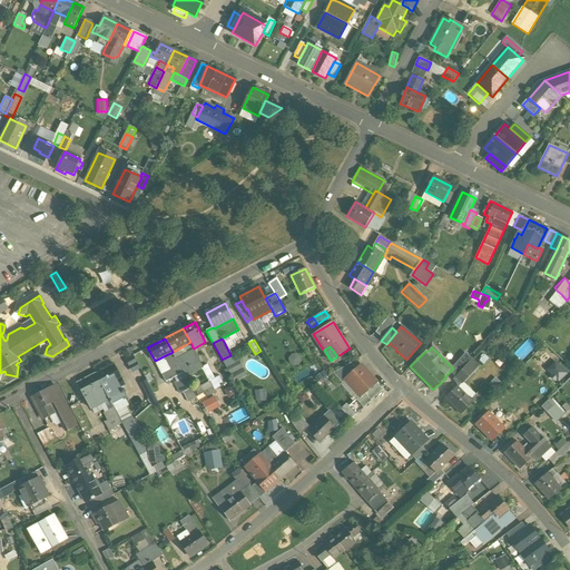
[(176,360),(175,360),(183,373),(185,379),(186,377),(205,369),(195,351),(176,360)]
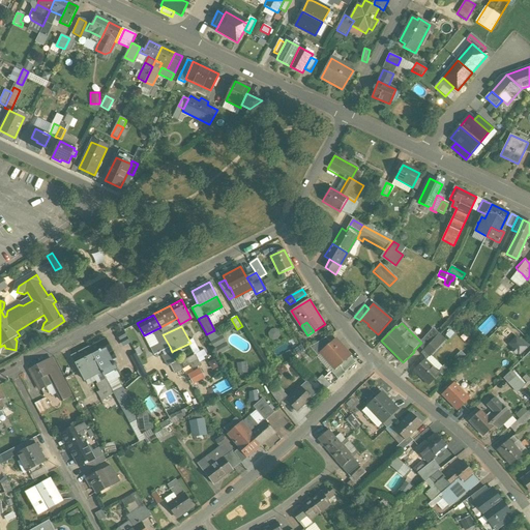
[(164,334),(160,327),(152,331),(159,345),(150,349),(154,355),(170,347),(163,334),(164,334)]
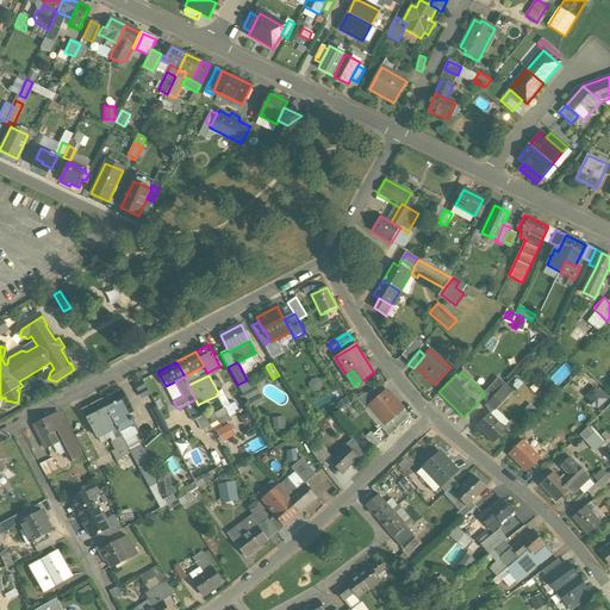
[(498,379),(485,394),(481,398),(487,404),(505,385),(498,379)]
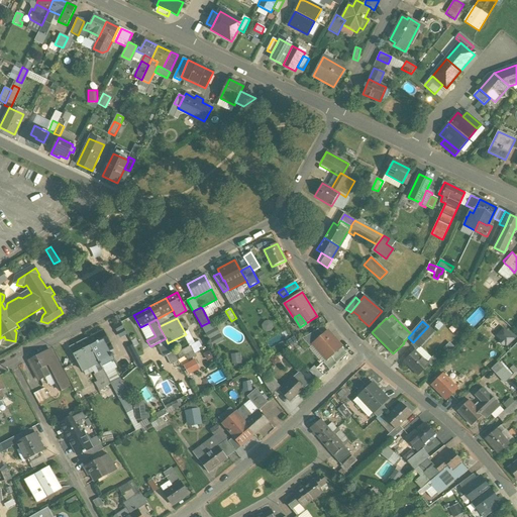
[(201,325),(194,328),(199,336),(205,332),(201,326),(201,325)]
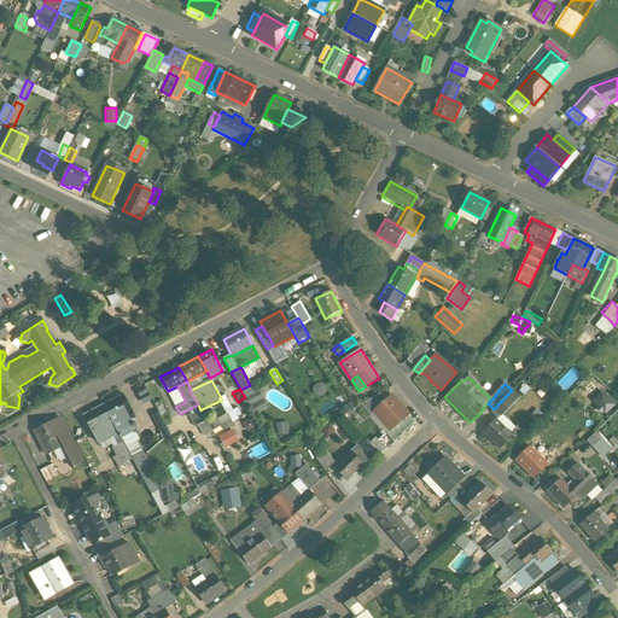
[(512,390),(494,409),(501,415),(502,414),(518,397),(512,390)]
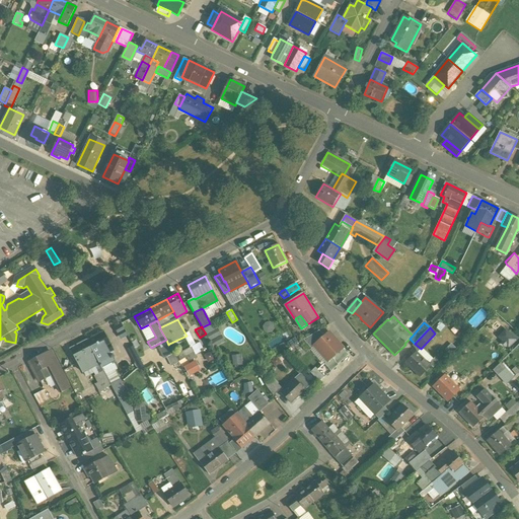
[(497,336),(507,348),(515,341),(504,328),(497,336)]
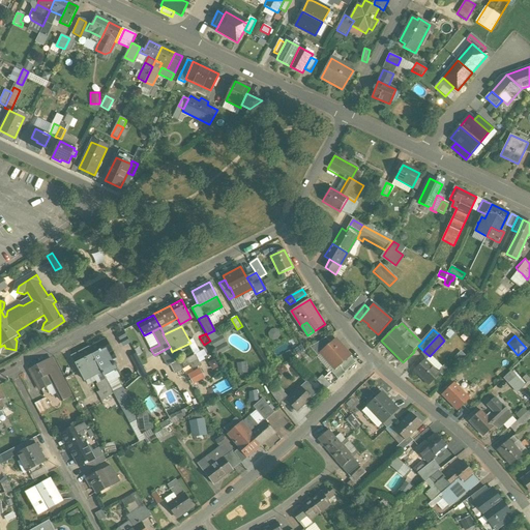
[(204,345),(199,336),(194,340),(200,349),(205,347),(204,345)]
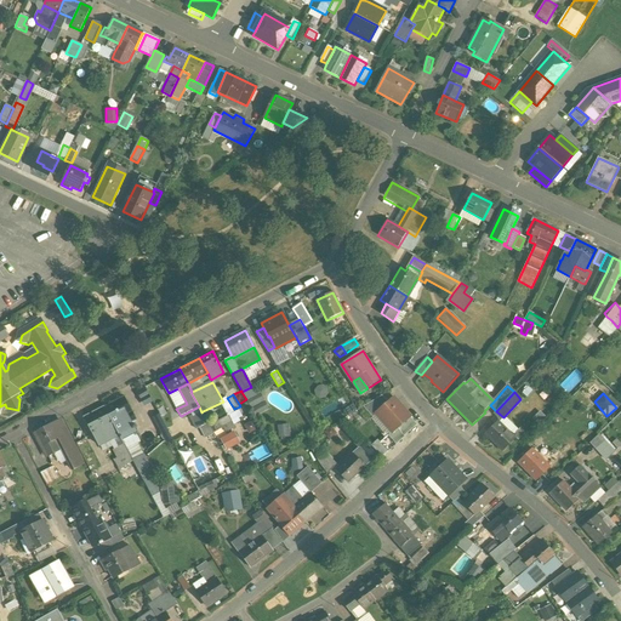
[(382,396),(363,408),(372,419),(377,415),(376,414),(388,404),(382,396)]
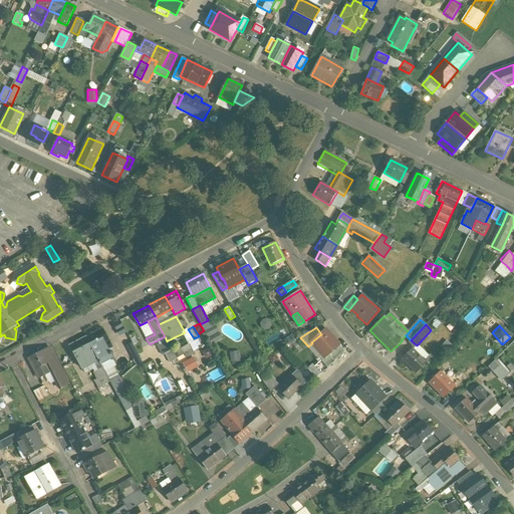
[(102,328),(86,337),(92,350),(98,361),(101,365),(112,359),(111,356),(112,355),(112,354),(111,352),(109,352),(107,350),(112,347),(102,328)]
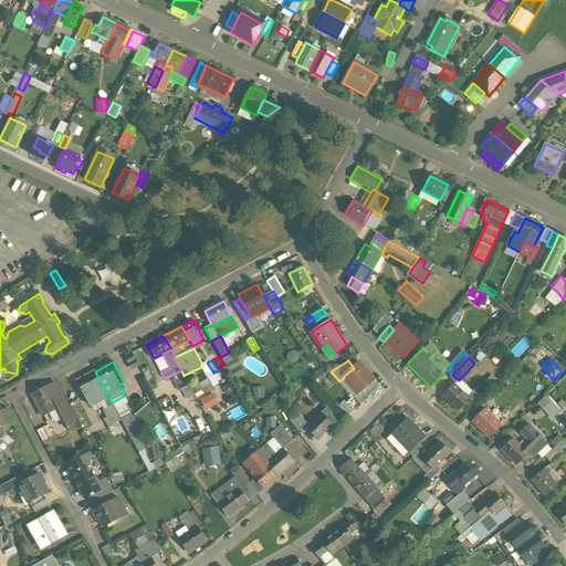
[(354,368),(343,377),(344,378),(357,394),(358,394),(368,385),(374,380),(359,364),(354,368)]
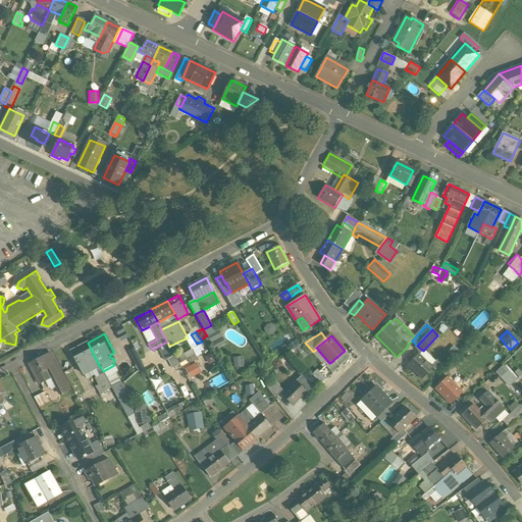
[(88,343),(71,351),(79,364),(94,356),(88,343)]
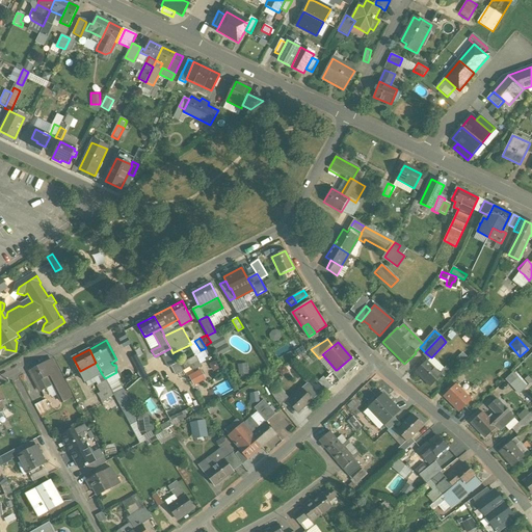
[(173,353),(163,357),(168,367),(171,366),(178,362),(179,362),(174,352),(173,353)]
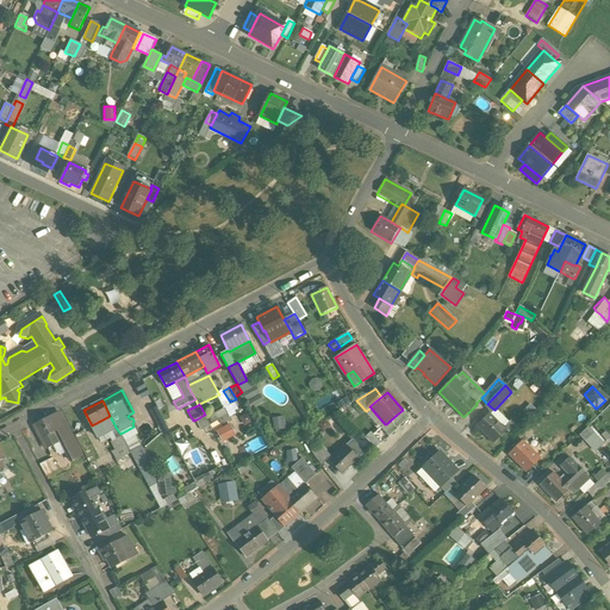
[(165,423),(157,409),(149,412),(157,427),(165,423)]
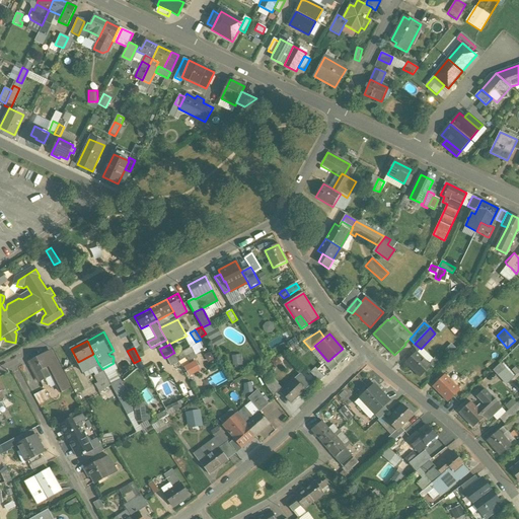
[(433,360),(422,348),(421,349),(417,353),(429,364),(433,360)]
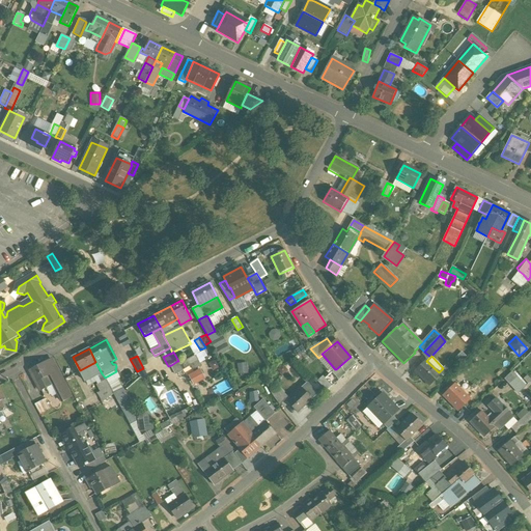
[(473,359),(464,369),(467,372),(477,362),(473,359)]
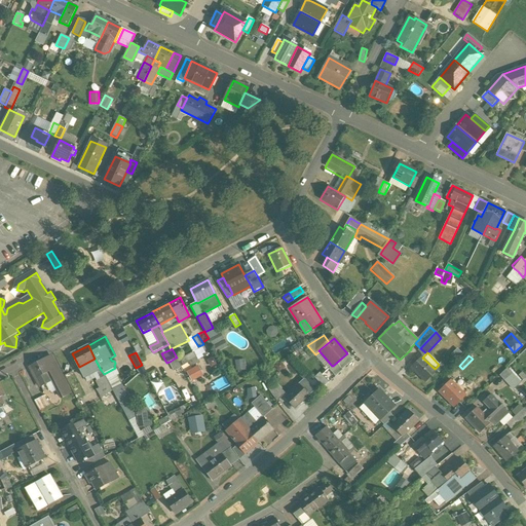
[(50,357),(30,367),(36,379),(41,387),(51,381),(57,390),(66,386),(50,357)]
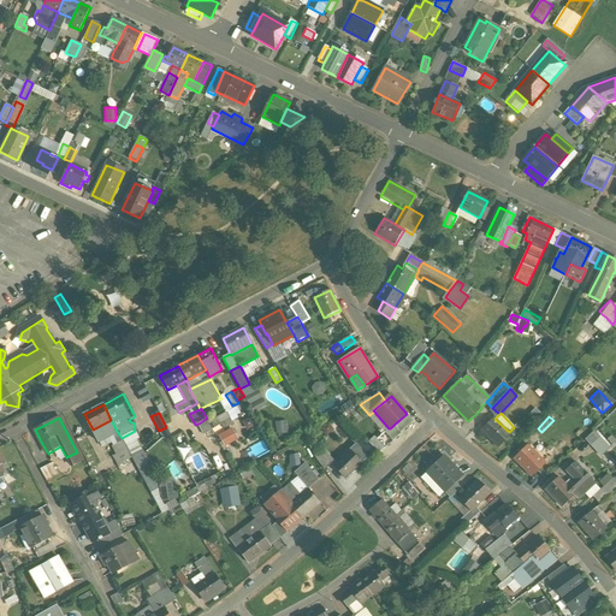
[(247,418),(241,422),(247,431),(254,425),(247,418)]
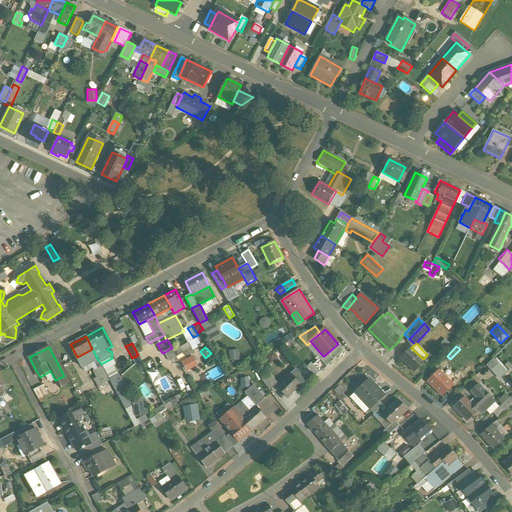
[(172,348),(171,348),(165,352),(169,361),(176,358),(172,348)]
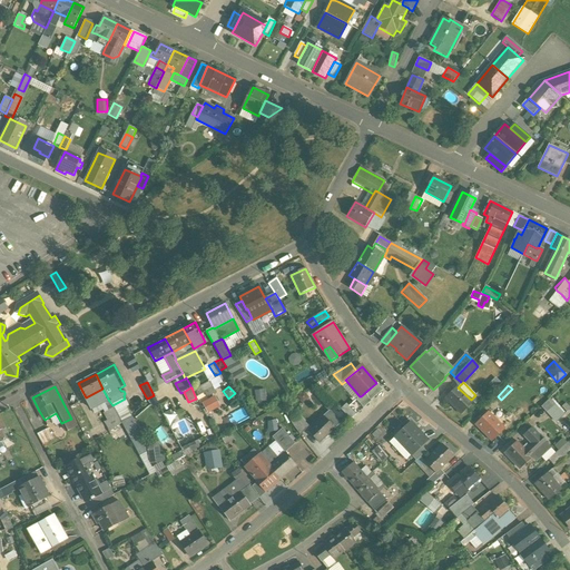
[(371,387),(361,396),(365,401),(375,392),(371,387)]
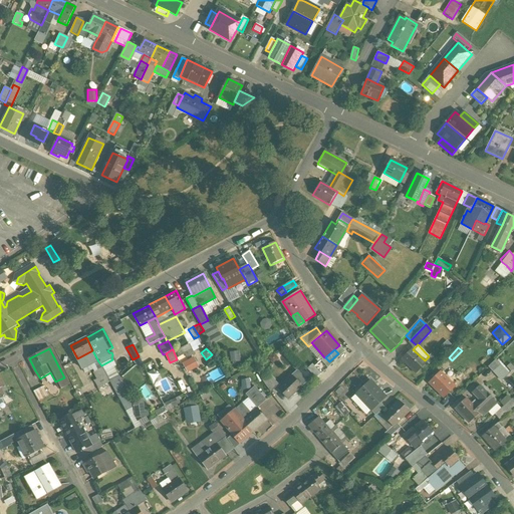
[(413,349),(402,359),(416,373),(427,362),(413,349)]
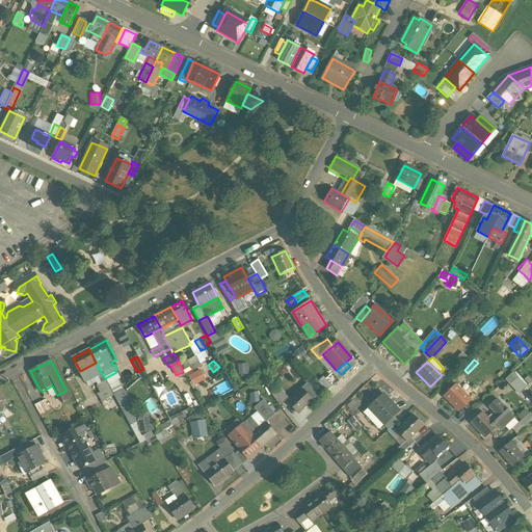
[(96,363),(80,371),(86,382),(102,374),(96,363)]
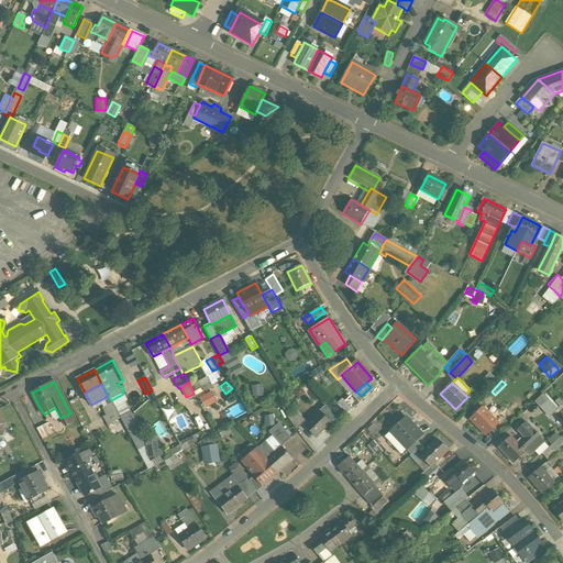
[(252,397),(263,397),(262,384),(252,385),(252,397)]
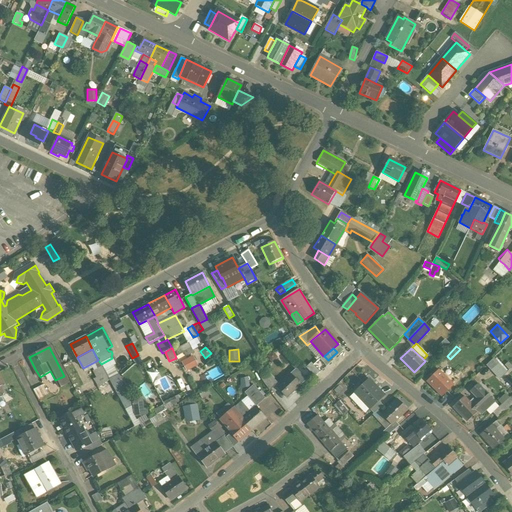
[(427,355),(423,359),(425,361),(427,363),(434,357),(430,352),(427,355)]
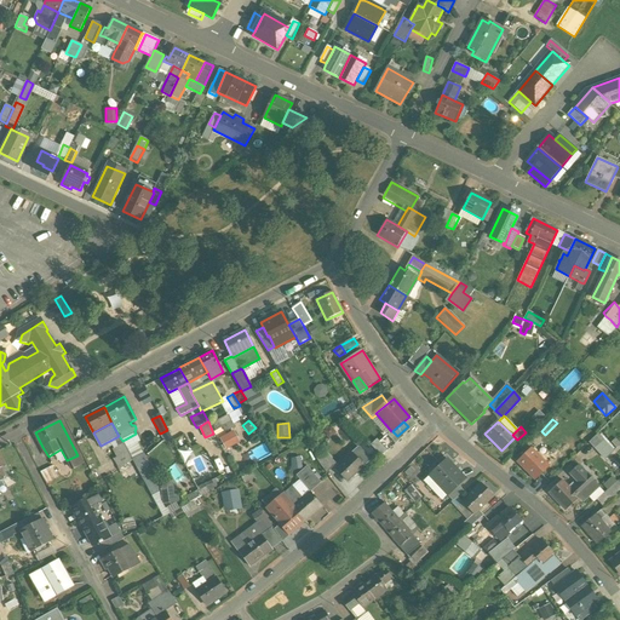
[(224,451),(239,443),(234,430),(218,437),(224,451)]
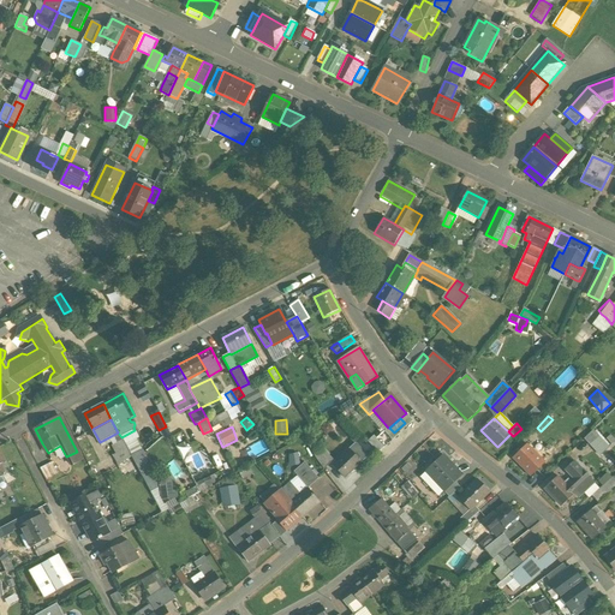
[(609,448),(592,430),(585,439),(601,455),(609,448)]
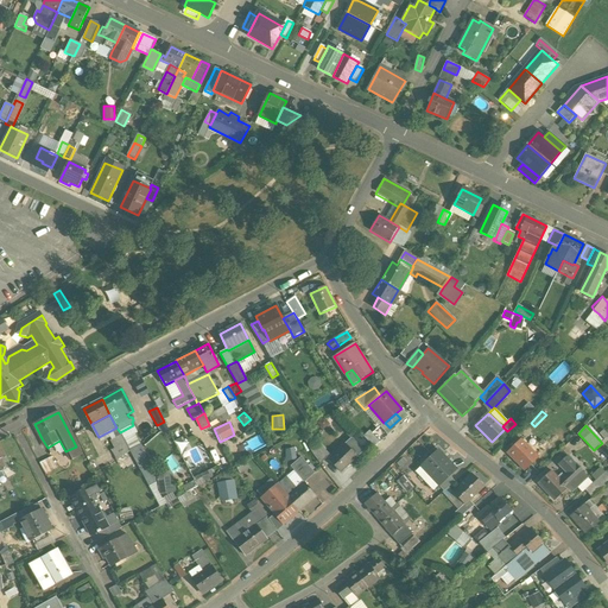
[(131,453),(121,435),(112,441),(116,448),(112,450),(116,460),(131,453)]
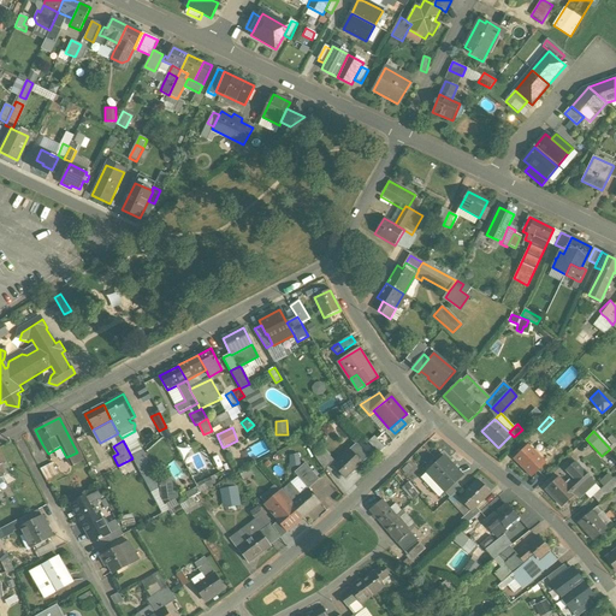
[(321,449),(315,440),(308,445),(317,460),(325,471),(332,463),(320,451),(321,449)]
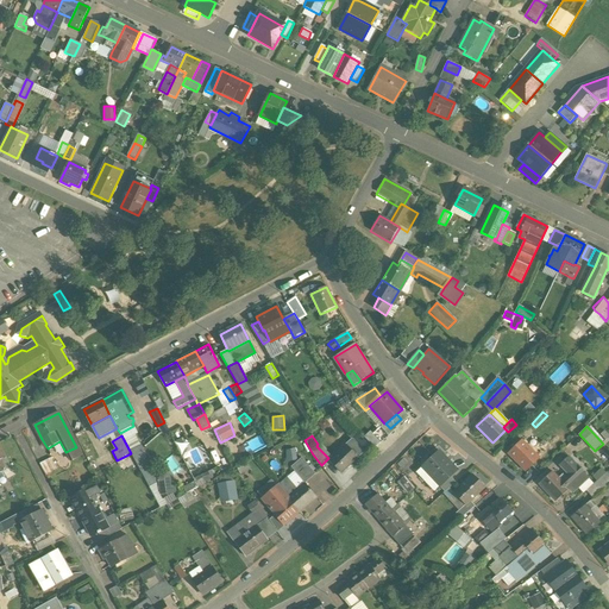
[(351,439),(345,445),(358,458),(364,452),(351,439)]
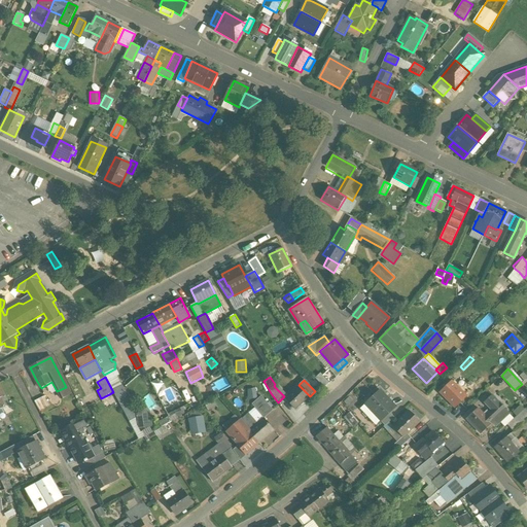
[(460,390),(452,382),(441,393),(455,407),(466,396),(465,395),(460,390)]
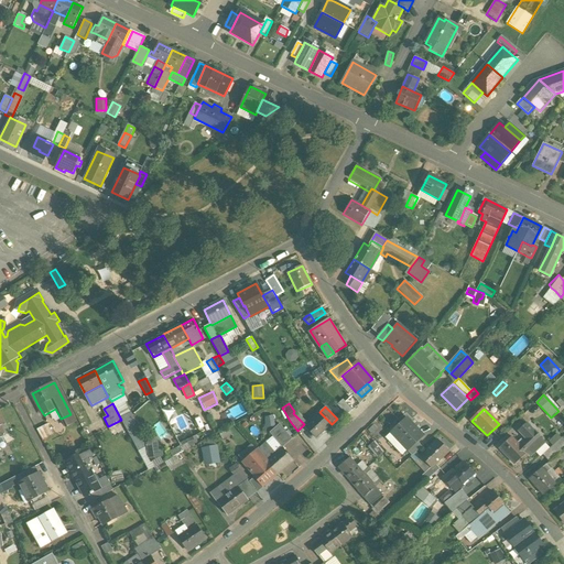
[(500,411),(492,418),(498,423),(506,416),(500,411)]
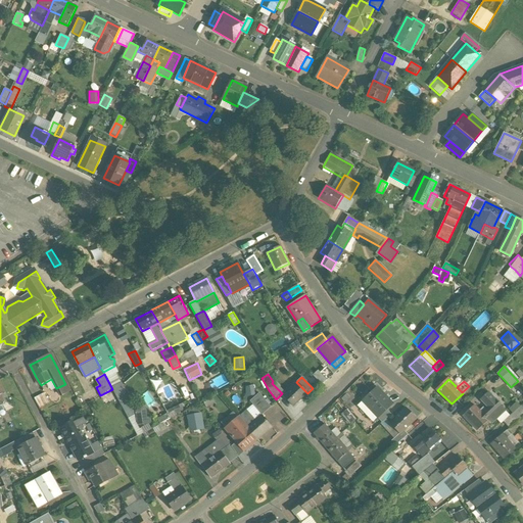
[(307,393),(296,382),(283,395),(293,407),(307,393)]
